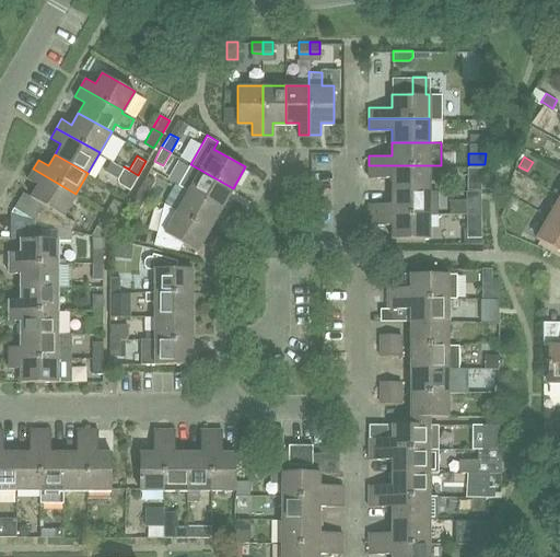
[(222,208),(233,188),(190,164),(178,184),(188,189),(222,208)]
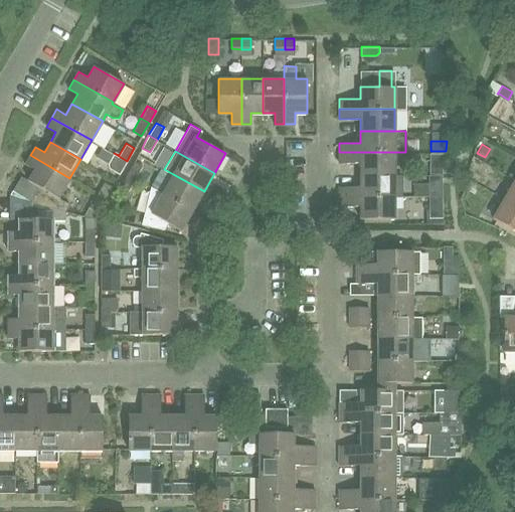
[(360,174),(394,174),(394,152),(339,152),(339,161),(339,162),(360,162),(360,174)]
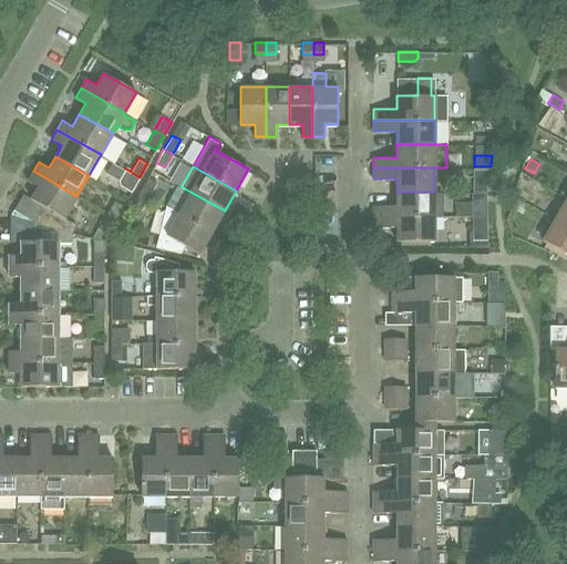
[(132,192),(140,177),(125,168),(119,180),(120,185),(132,192)]
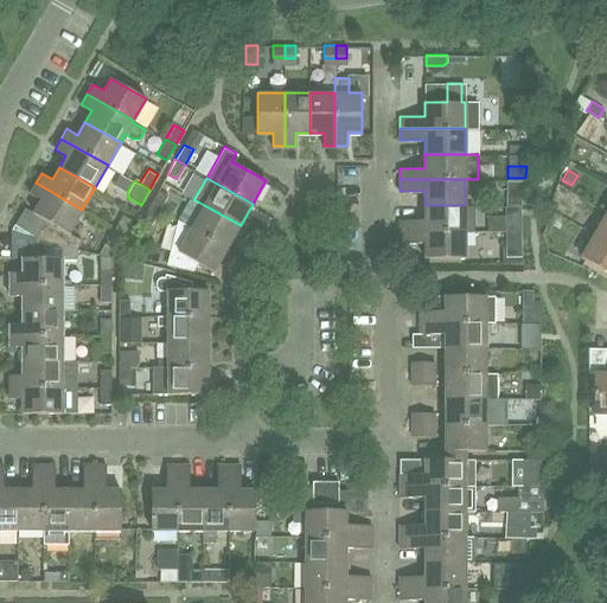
[(521,198),(521,180),(506,180),(506,198),(521,198)]
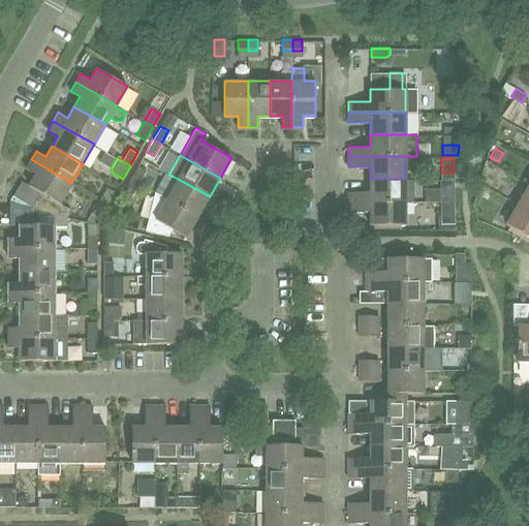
[(71,183),(31,159),(26,168),(35,174),(29,185),(40,191),(32,207),(68,216),(72,209),(61,203),(71,183)]
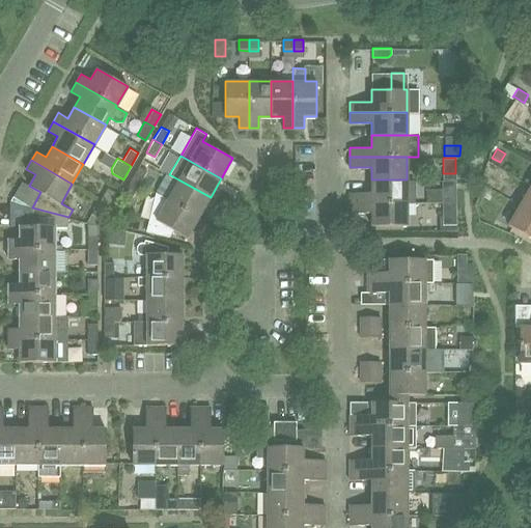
[(131,178),(139,184),(146,170),(138,165),(131,178)]
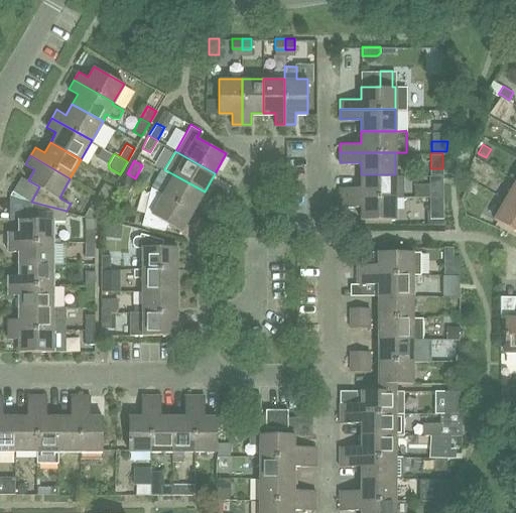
[(128,190),(135,178),(127,173),(120,186),(128,190)]
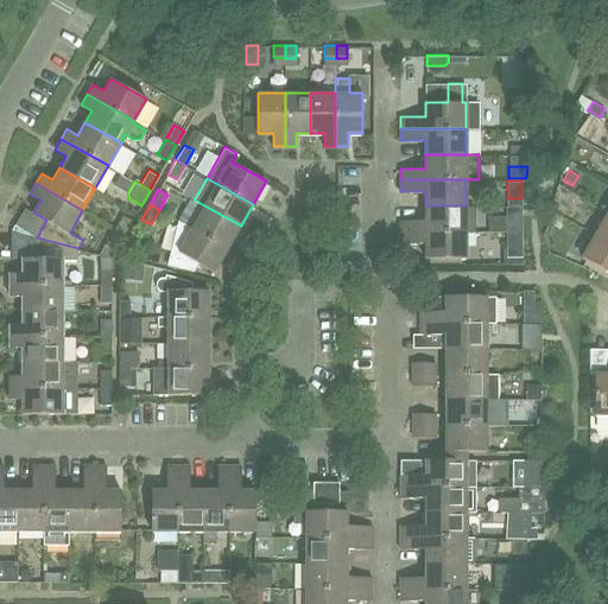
[(228,248),(241,226),(204,205),(192,228),(191,228),(228,248)]
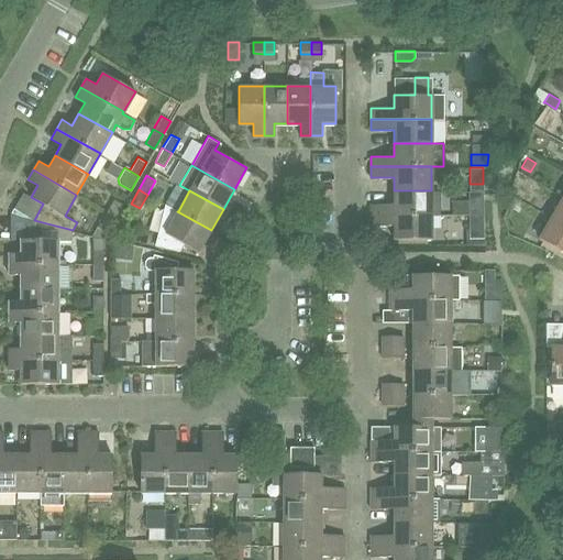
[(431,215),(431,190),(394,190),(394,204),(371,204),(371,213),(431,215)]
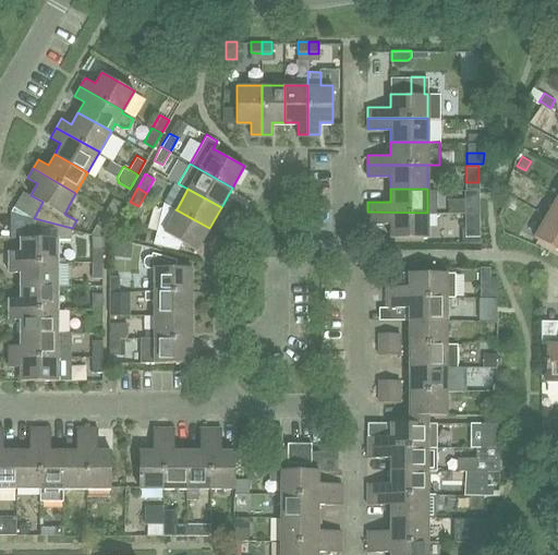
[(557,221),(557,194),(546,215),(557,221)]
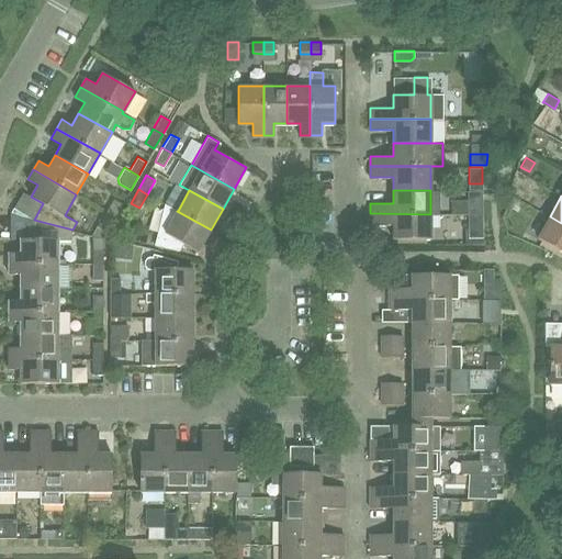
[(105,212),(115,216),(123,203),(113,198),(105,212)]
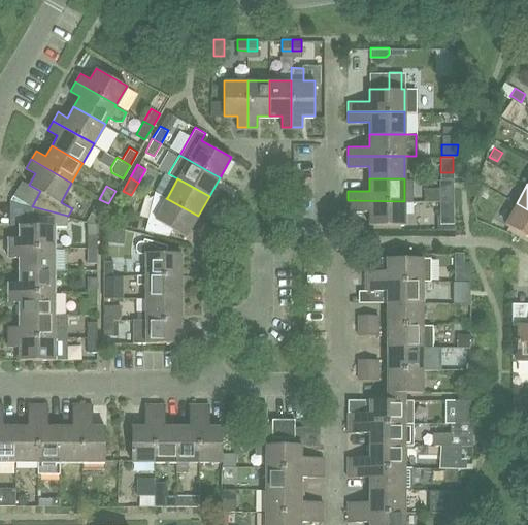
[(453,196),(453,187),(440,187),(440,197),(453,196)]
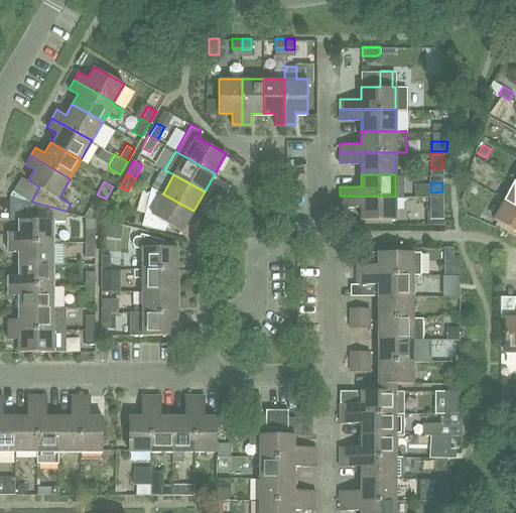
[(182,231),(194,211),(162,194),(163,194),(151,186),(142,224),(164,229),(167,222),(182,231)]
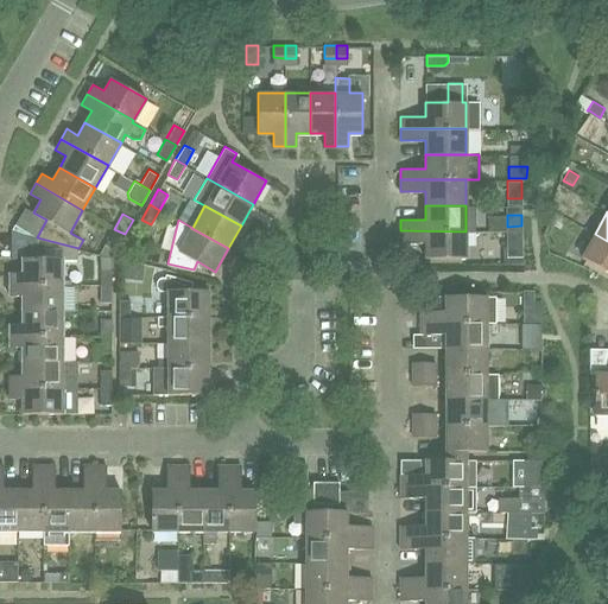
[(521,237),(521,226),(507,227),(507,237),(521,237)]
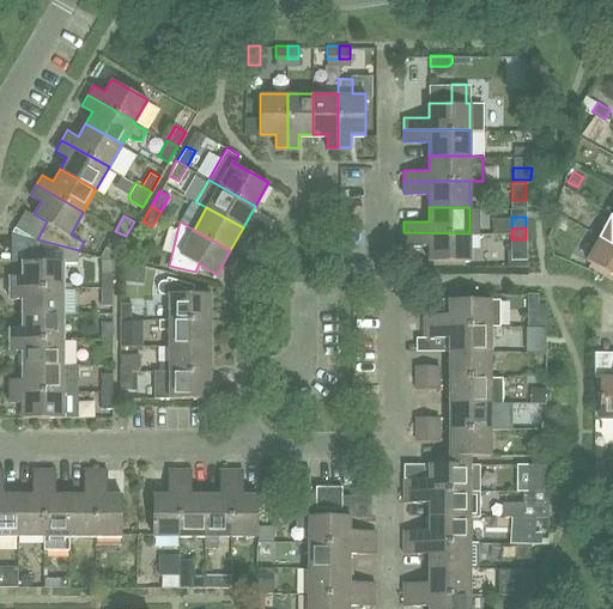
[(126,236),(115,231),(107,245),(105,245),(99,255),(113,260),(126,236)]
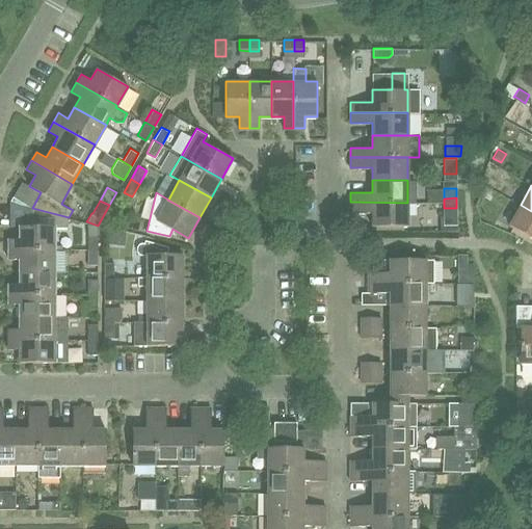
[(407,226),(407,203),(350,202),(350,212),(373,212),(373,226),(407,226)]
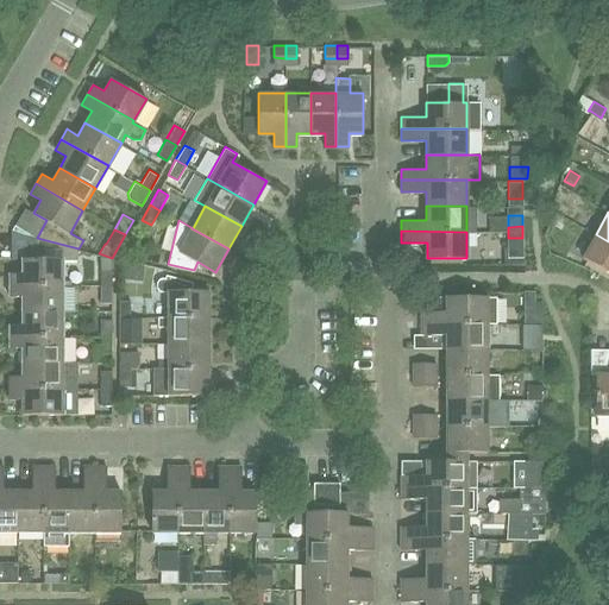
[(608,272),(608,241),(596,234),(583,258),(608,272)]
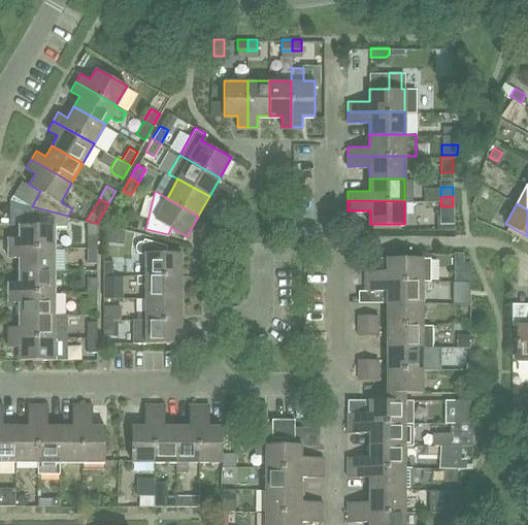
[(55,247),(55,224),(68,224),(68,216),(32,206),(32,224),(20,224),(20,236),(8,236),(8,247),(55,247)]
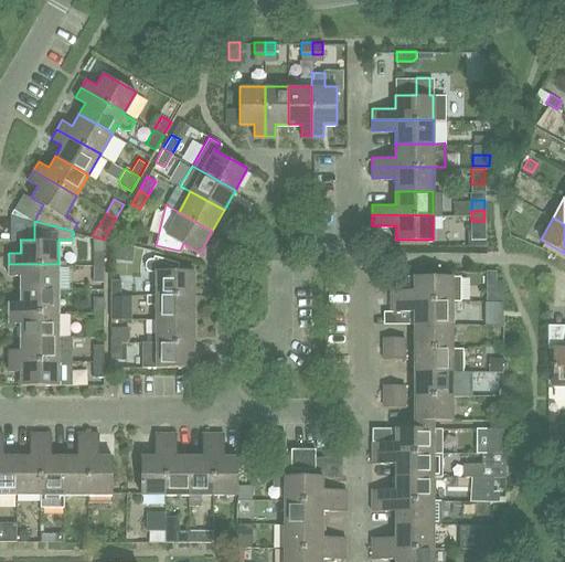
[(93,248),(93,264),(104,264),(104,248),(93,248)]
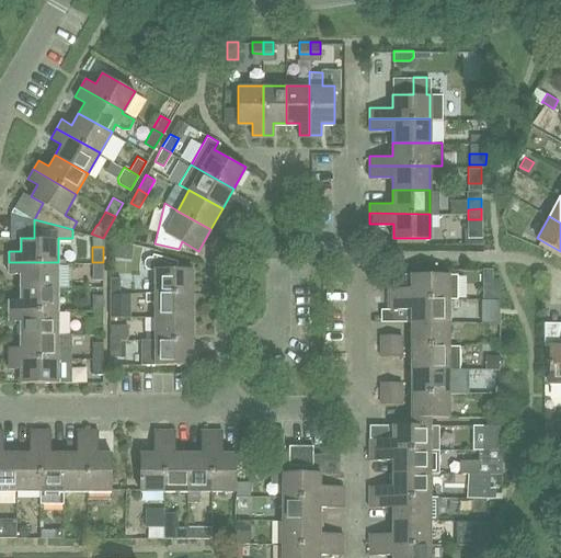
[(193,292),(193,268),(178,268),(178,259),(153,252),(152,255),(148,255),(145,259),(144,261),(145,265),(147,268),(150,269),(155,269),(155,292),(193,292)]
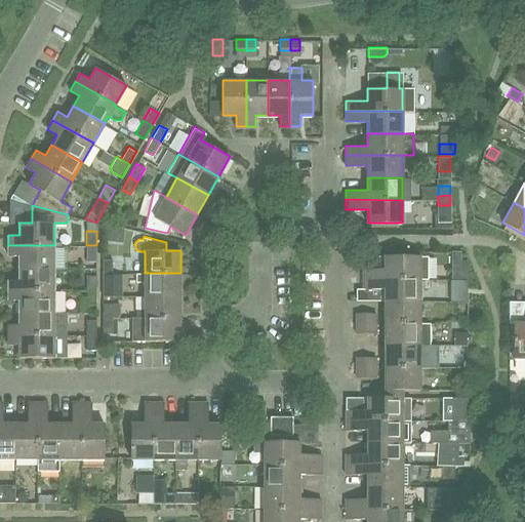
[(54,268),(54,245),(8,245),(8,255),(19,255),(19,268),(54,268)]
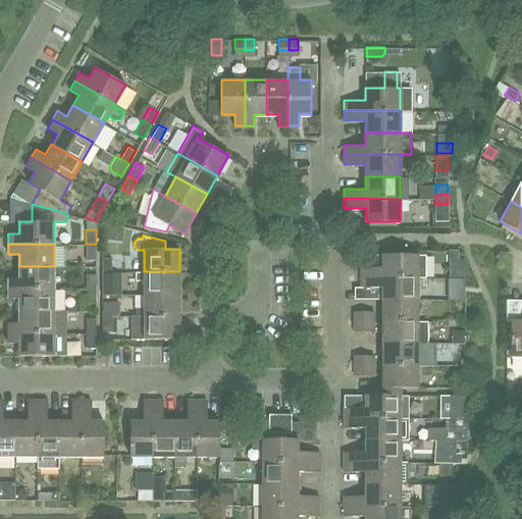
[(96,244),(86,244),(86,259),(96,259),(96,244)]
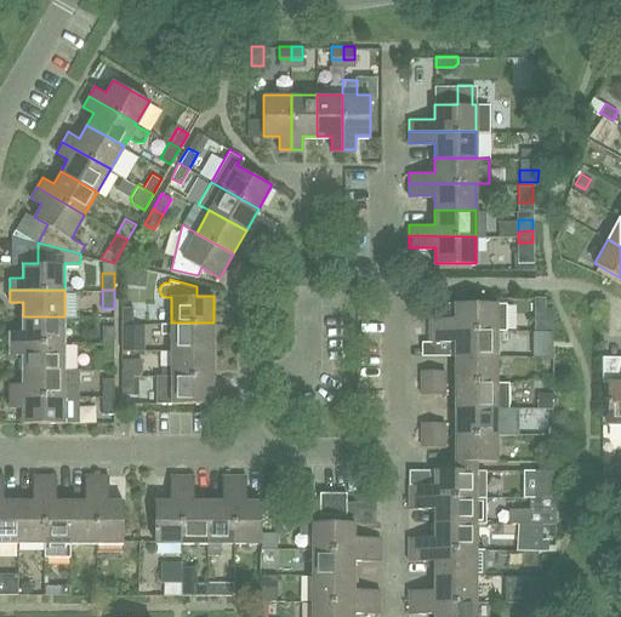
[(507,302),(497,302),(456,302),(456,316),(431,316),(431,329),(497,329),(507,329),(507,302)]
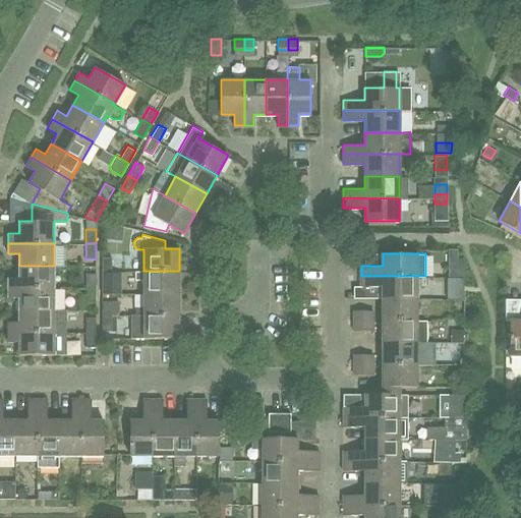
[(103,271),(112,271),(112,256),(102,256),(103,271)]
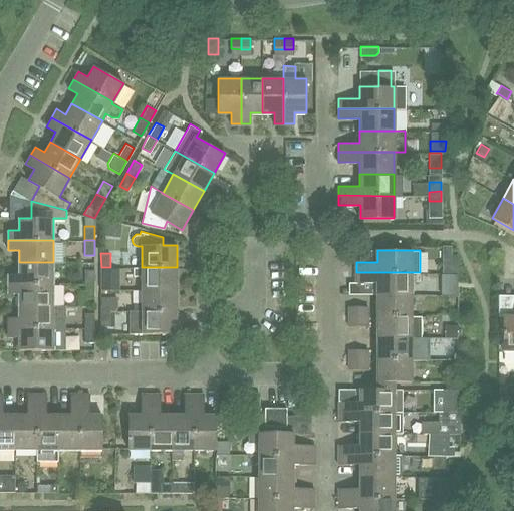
[(53,283),(53,262),(19,262),(19,274),(8,274),(8,283),(53,283)]
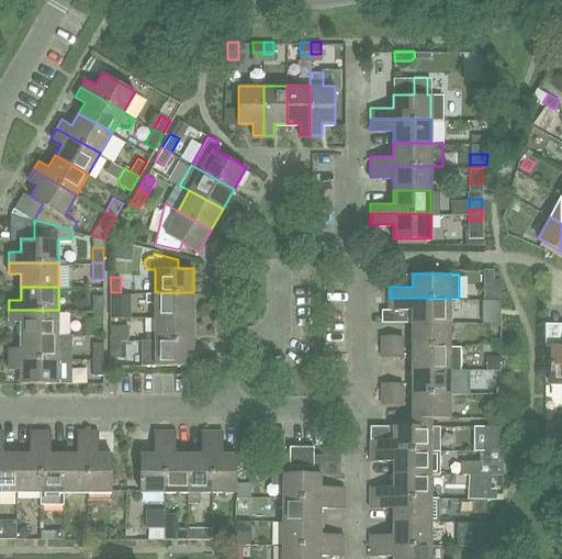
[(121,309),(121,292),(111,292),(111,309),(121,309)]
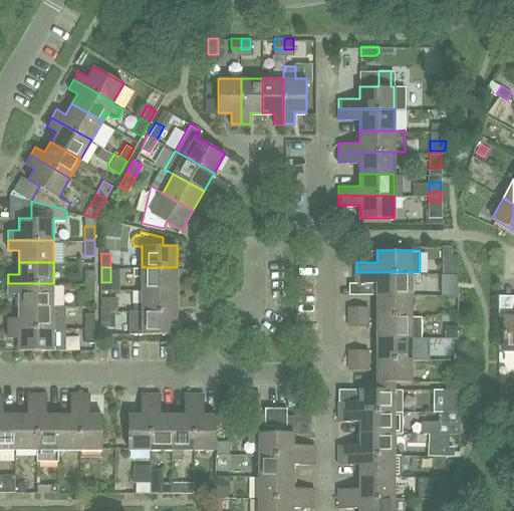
[(177,289),(177,267),(142,267),(134,267),(134,275),(143,275),(143,289),(177,289)]
